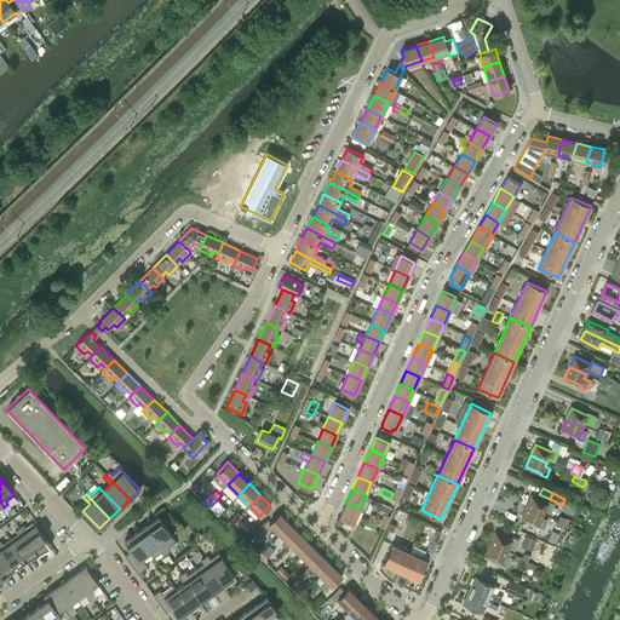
[(526,506),(541,514),(543,511),(549,514),(554,505),(547,503),(546,504),(530,497),(526,506)]
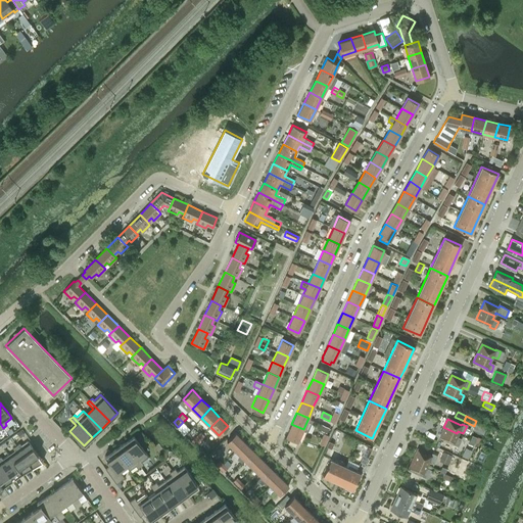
[(473,429),(483,434),(487,425),(476,421),(473,429)]
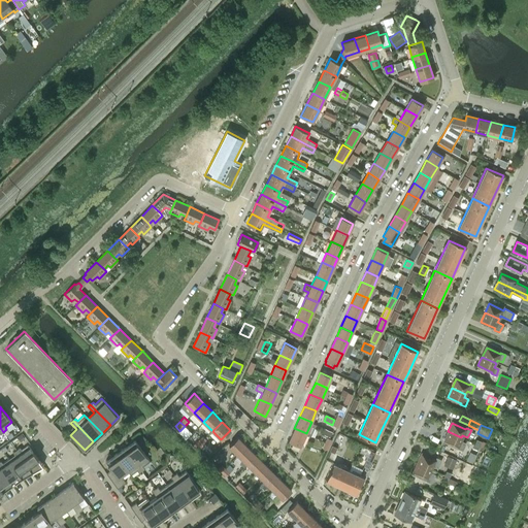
[(289,440),(300,446),(306,433),(294,428),(289,440)]
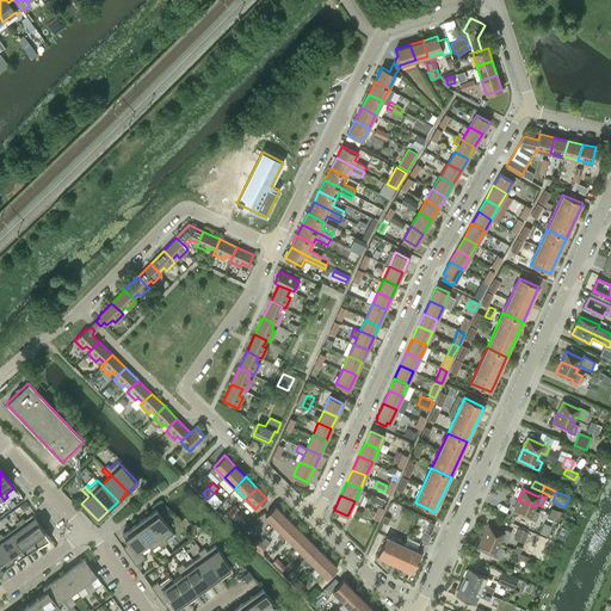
[(534,506),(518,499),(513,508),(530,516),(529,517),(535,520),(538,512),(534,508),(534,506)]
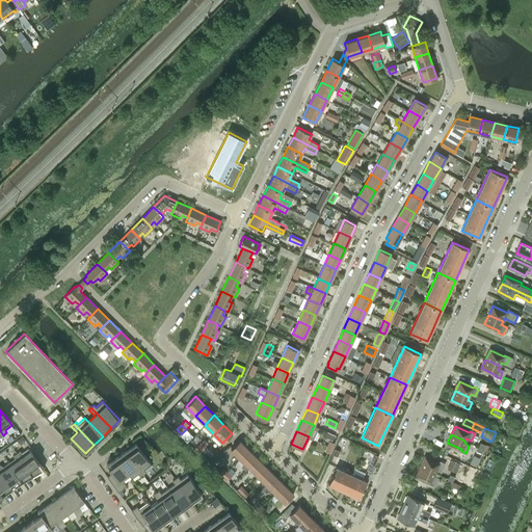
[(204,439),(200,443),(204,448),(208,443),(204,439)]
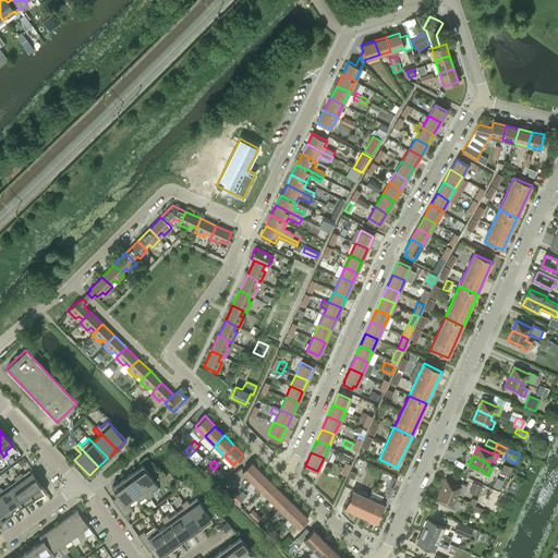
[(251,481),(261,471),(252,462),(242,472),(251,481)]
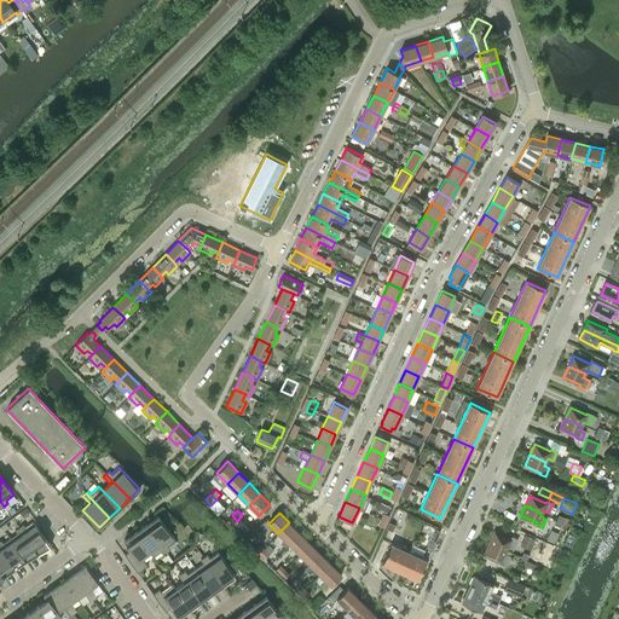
[(232,526),(237,521),(232,515),(226,521),(232,526)]
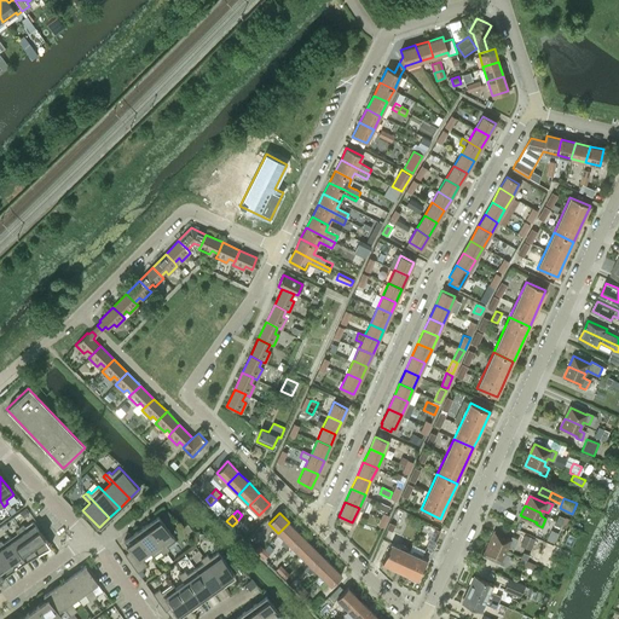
[(146,524),(166,551),(169,550),(167,547),(175,541),(157,516),(146,524)]
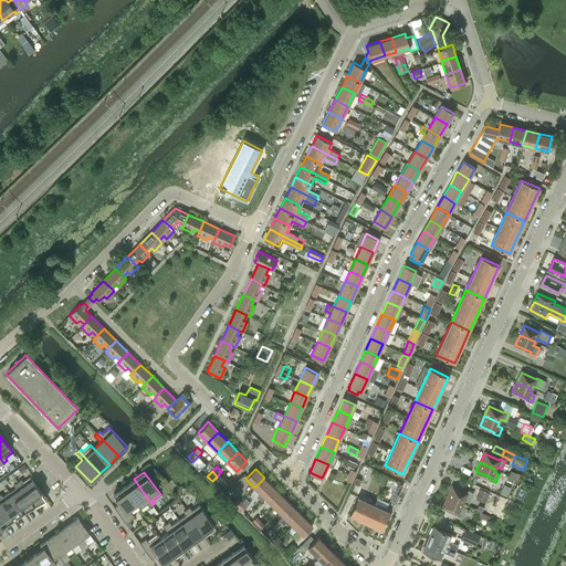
[(17,482),(33,505),(44,498),(41,492),(34,484),(30,478),(23,482),(21,480),(17,482)]
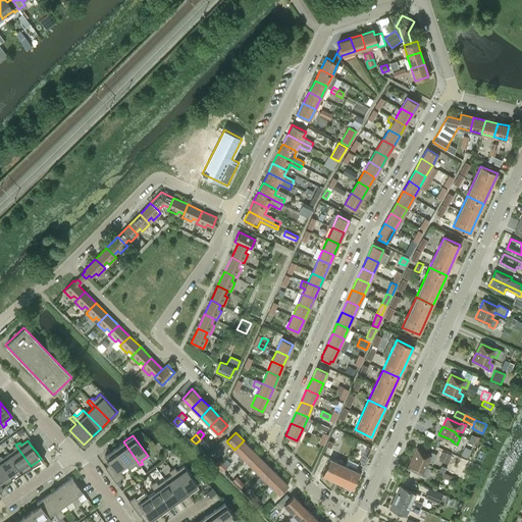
[(241,462),(244,458),(252,450),(244,440),(235,450),(240,455),(237,458),(241,462)]
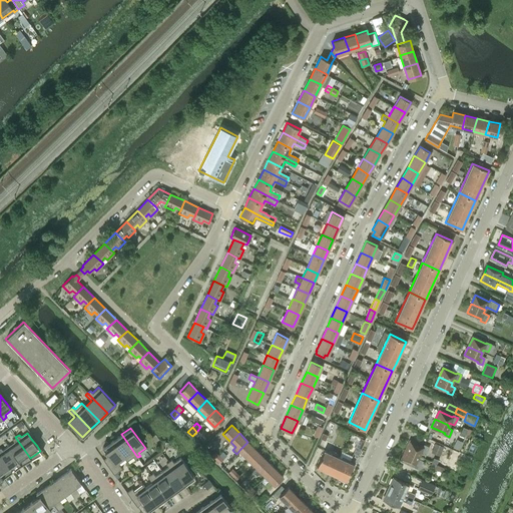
[(123,458),(126,461),(132,457),(134,459),(137,457),(121,434),(111,441),(123,458)]
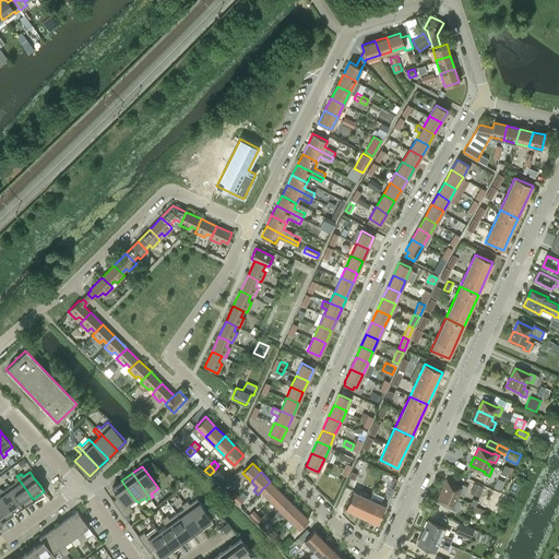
[(9,486),(23,506),(33,499),(16,476),(13,479),(15,482),(9,486)]
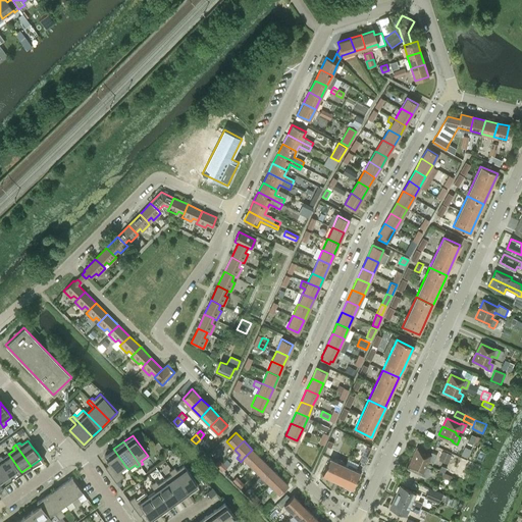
[(461,450),(451,446),(448,451),(459,456),(461,450)]
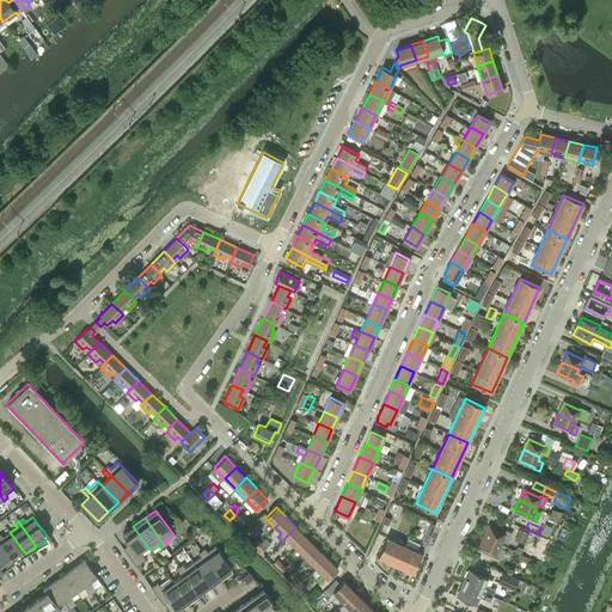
[(147,546),(133,526),(122,534),(129,544),(123,549),(135,567),(146,560),(140,551),(147,546)]
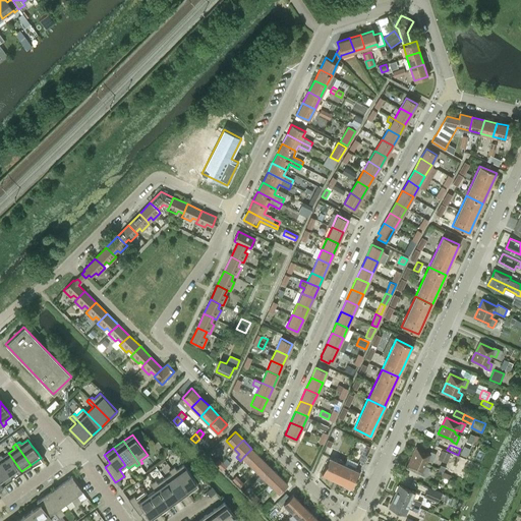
[(412,457),(425,463),(426,460),(431,462),(435,454),(430,452),(429,454),(416,448),(412,457)]
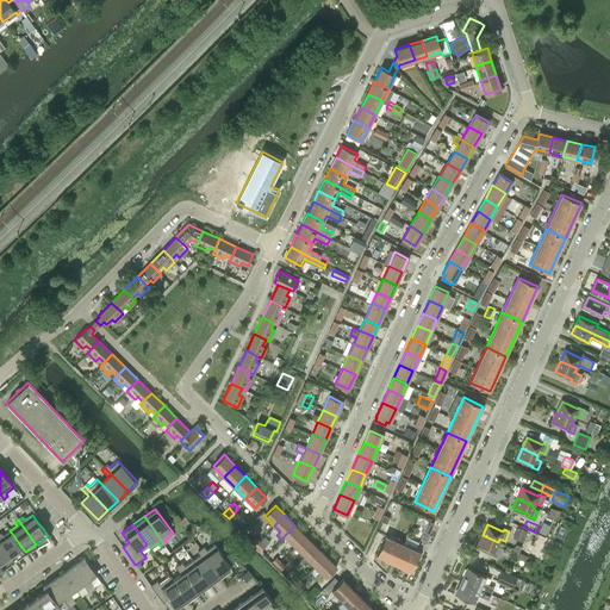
[(296,546),(306,536),(294,526),(285,535),(296,546)]
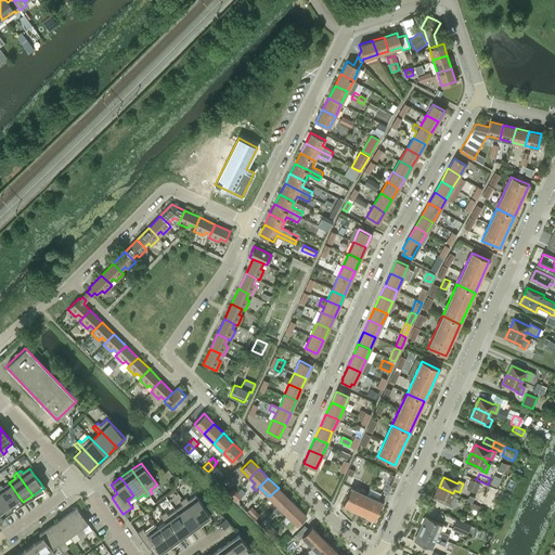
[(492,478),(490,483),(497,487),(500,481),(492,478)]
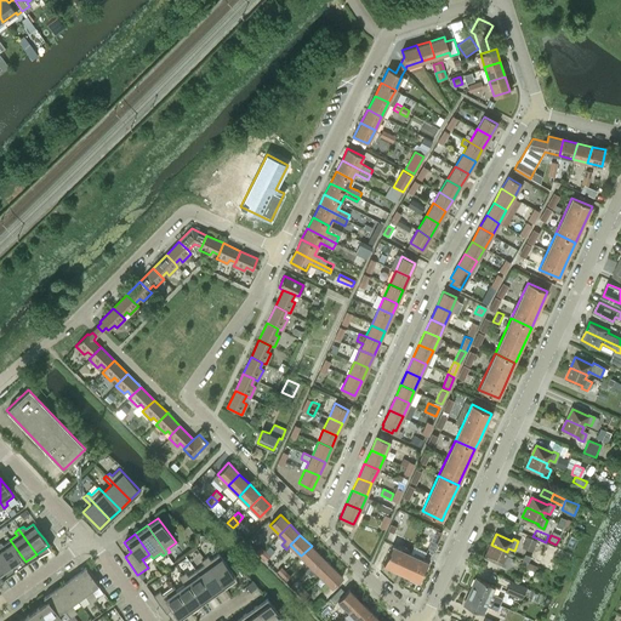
[(522,547),(531,552),(537,541),(527,536),(522,547)]
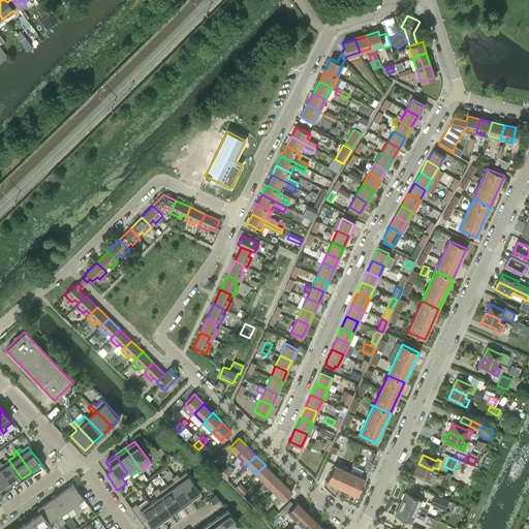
[(0,462),(0,468),(12,486),(22,478),(8,460),(2,464),(0,462)]
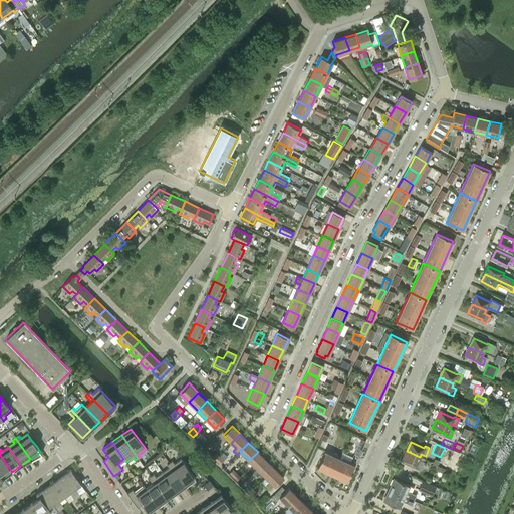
[(346,482),(354,465),(324,451),(317,468),(346,482)]
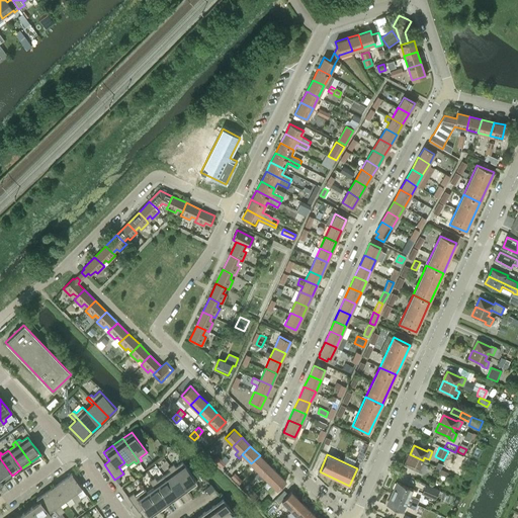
[(426,465),(422,463),(423,460),(410,454),(406,463),(419,469),(418,471),(423,473),(426,465)]
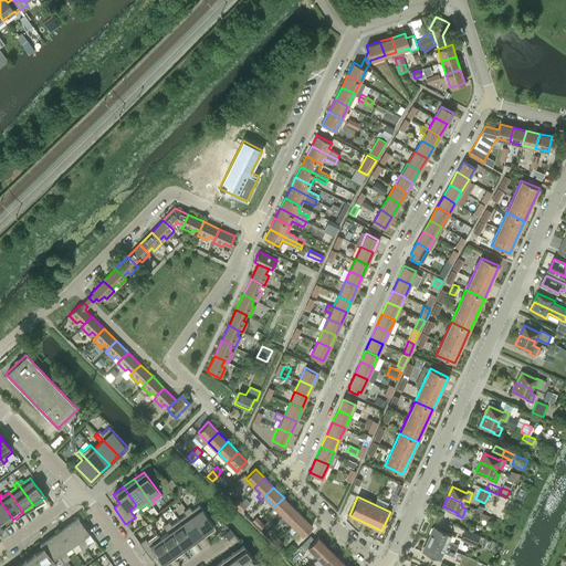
[(283,516),(293,506),(284,498),(274,506),(283,516)]
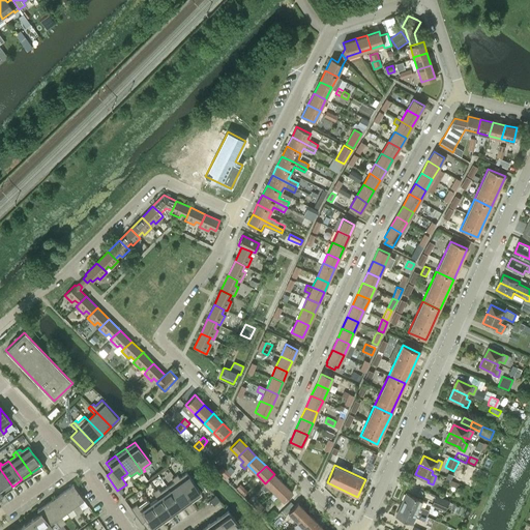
[(0,490),(2,494),(12,487),(0,469),(0,490)]
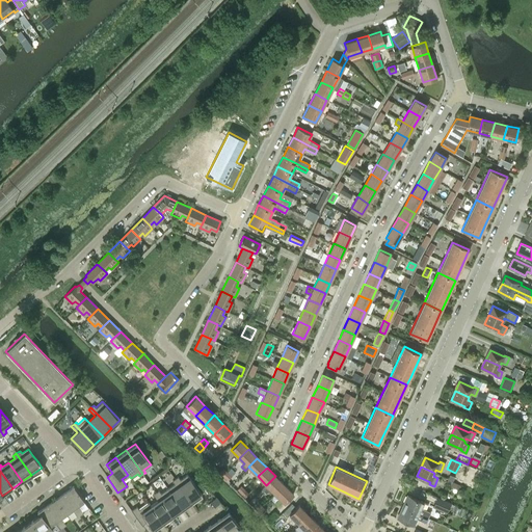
[(175,479),(192,503),(202,496),(187,475),(180,479),(178,477),(175,479)]
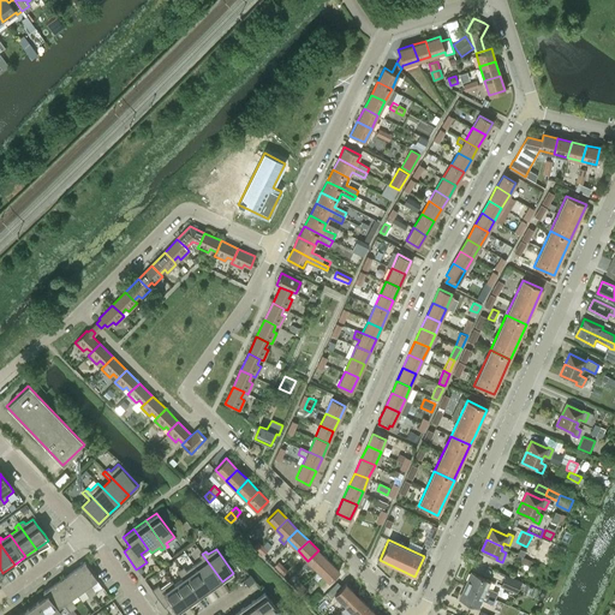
[(318,571),(329,561),(318,550),(308,561),(318,571)]
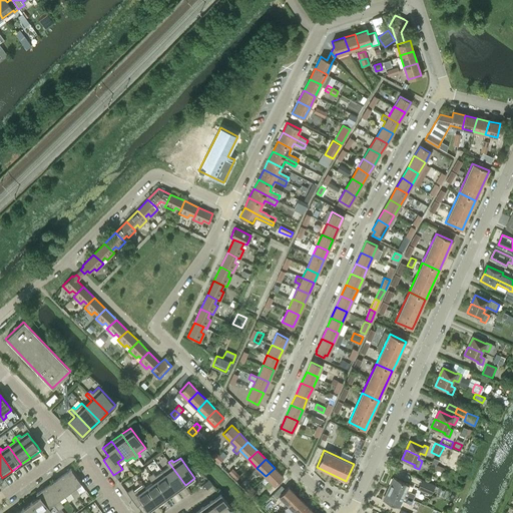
[(185,485),(168,462),(165,464),(167,466),(161,471),(175,491),(185,485)]
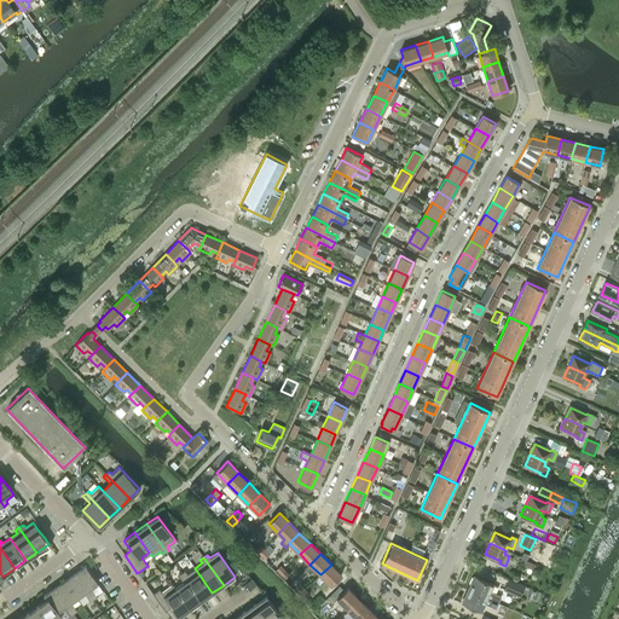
[(331,565),(320,574),(331,585),(341,574),(331,565)]
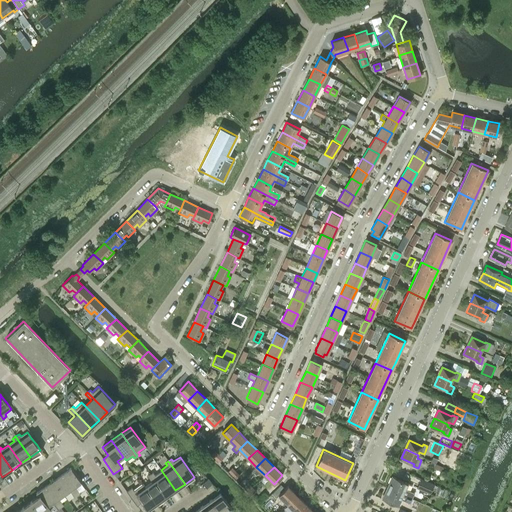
[(75,487),(81,483),(70,468),(61,474),(77,496),(80,494),(75,487)]
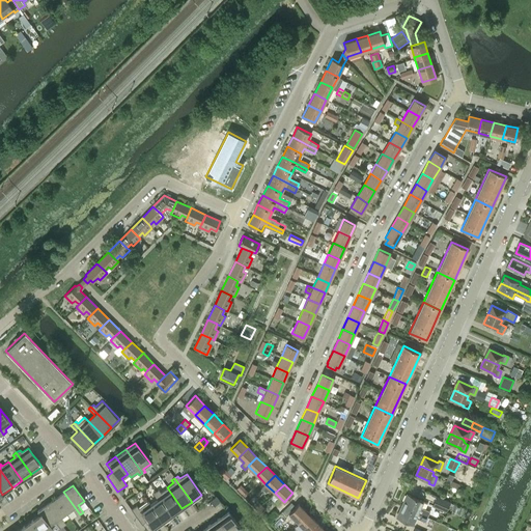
[(182,508),(167,487),(160,493),(158,490),(156,492),(172,515),(182,508)]
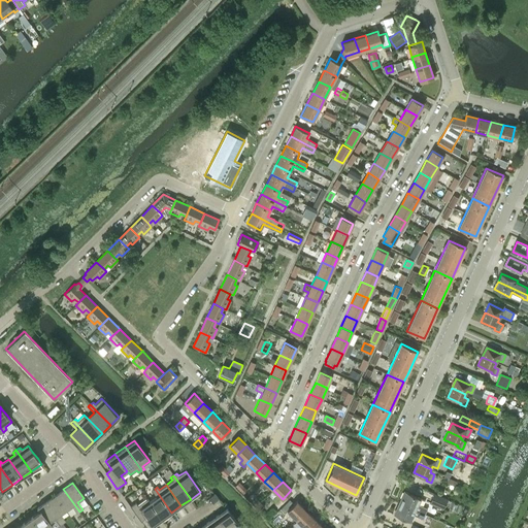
[(76,514),(79,512),(63,489),(55,495),(66,510),(71,506),(76,514)]
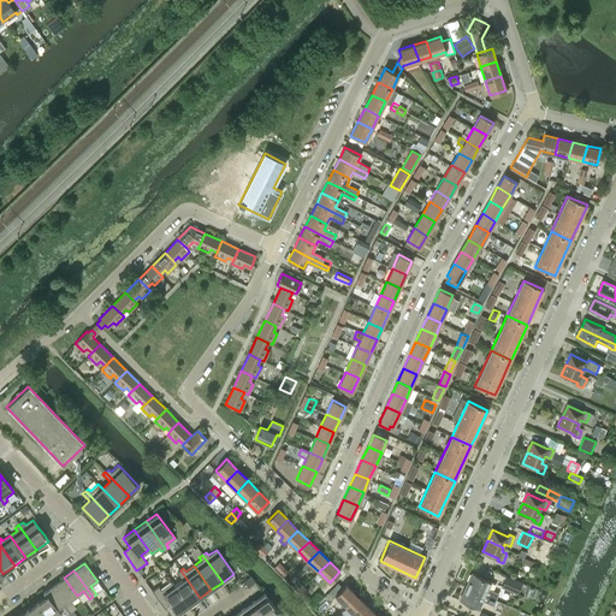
[(200,598),(181,570),(177,573),(183,580),(175,586),(189,606),(200,598)]
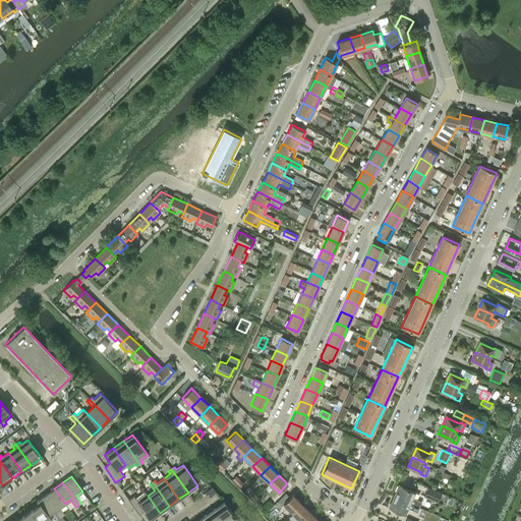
[(421,502),(412,498),(415,491),(399,484),(395,493),(396,494),(395,497),(418,508),(421,502)]
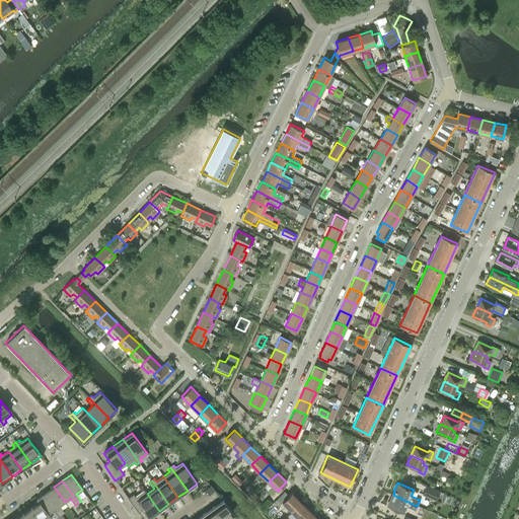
[(423,495),(435,500),(440,491),(427,486),(423,495)]
